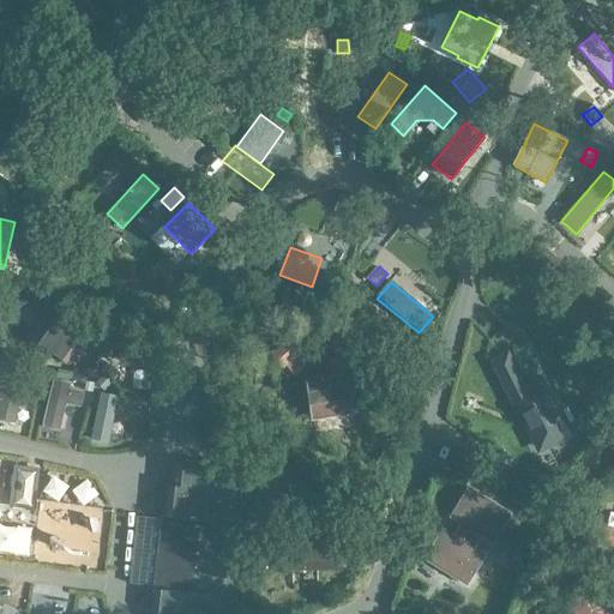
[(56,308),(36,339),(67,363),(89,333),(56,308)]
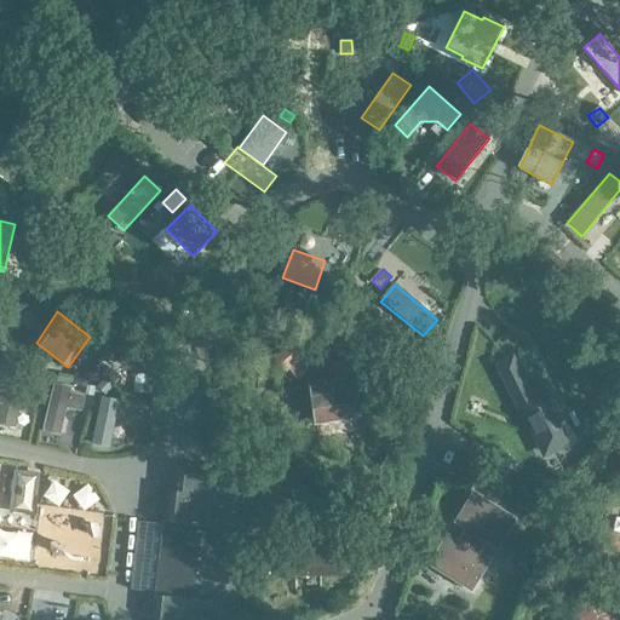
[(147,325),(120,322),(119,332),(145,333),(147,325)]
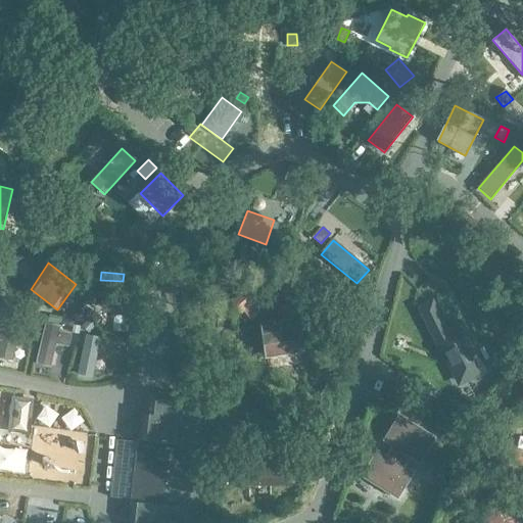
[(257,285),(234,303),(244,317),(246,315),(253,324),(263,317),(255,307),(268,297),(257,285)]
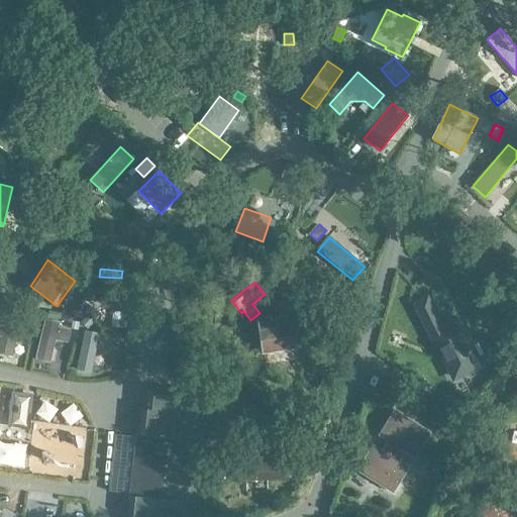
[(128,286),(89,283),(88,294),(95,295),(94,300),(101,301),(101,295),(127,297),(128,286)]
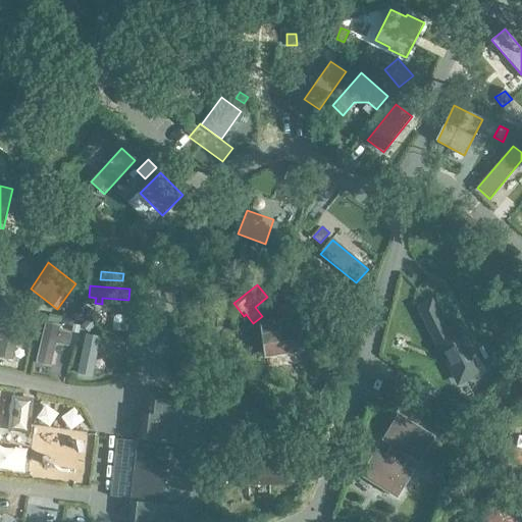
[(414,307),(421,324),(440,361),(456,388),(484,373),(461,322),(447,327),(432,299),(414,307)]
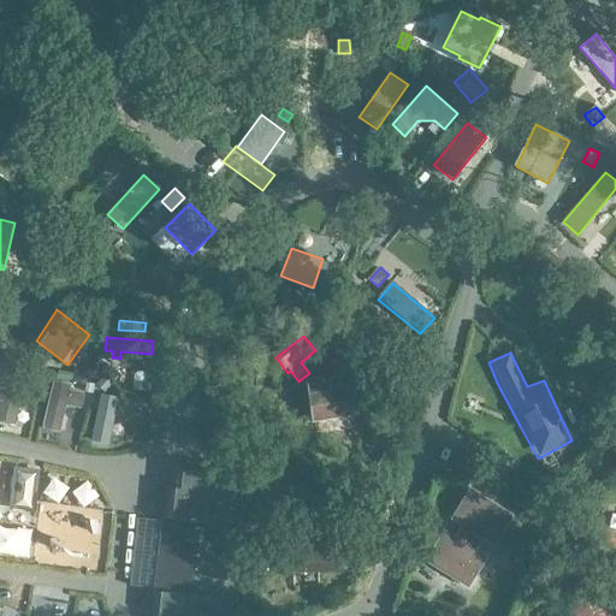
[(110,367),(104,374),(112,383),(118,375),(110,367)]
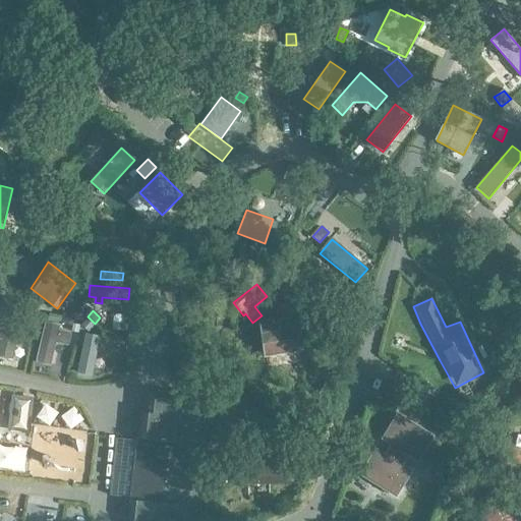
[(74,312),(73,320),(82,321),(83,312),(74,312)]
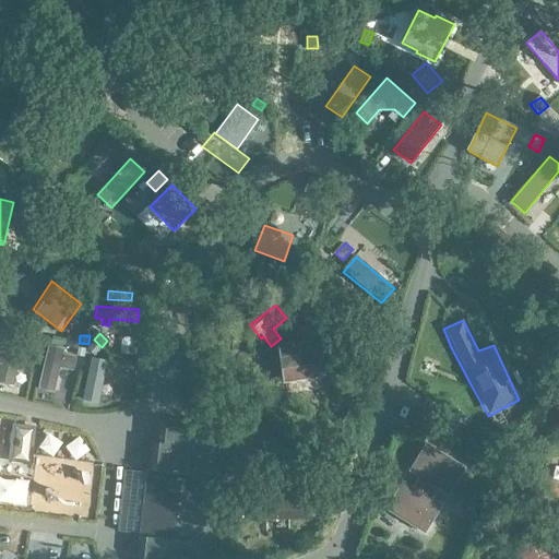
[(8,336),(0,369),(0,383),(13,387),(24,341),(8,336)]
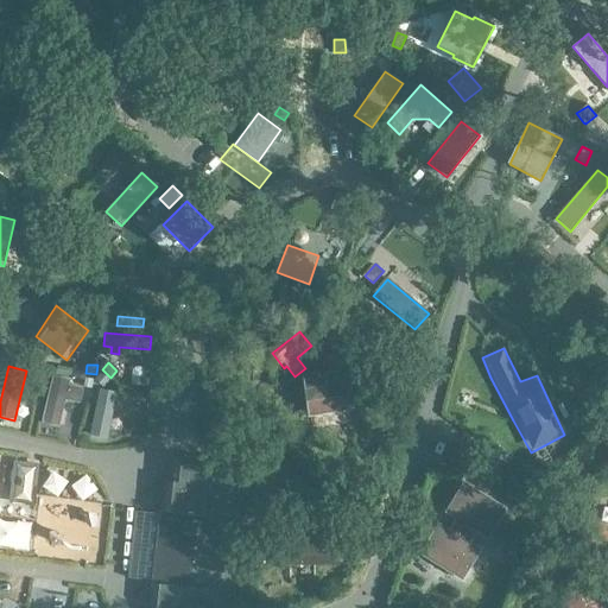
[(56,375),(83,380),(86,372),(58,367),(56,375)]
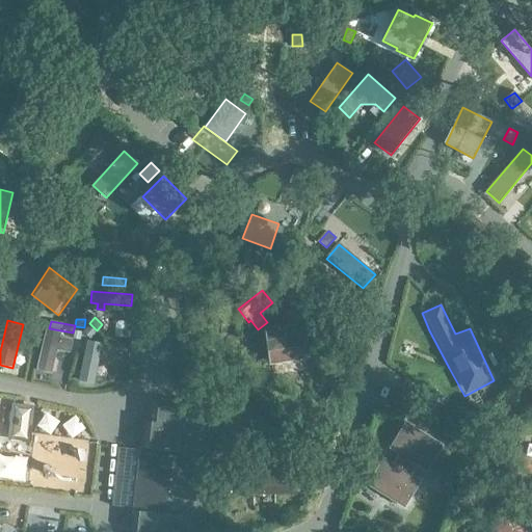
[(89,325),(83,331),(89,339),(97,333),(89,325)]
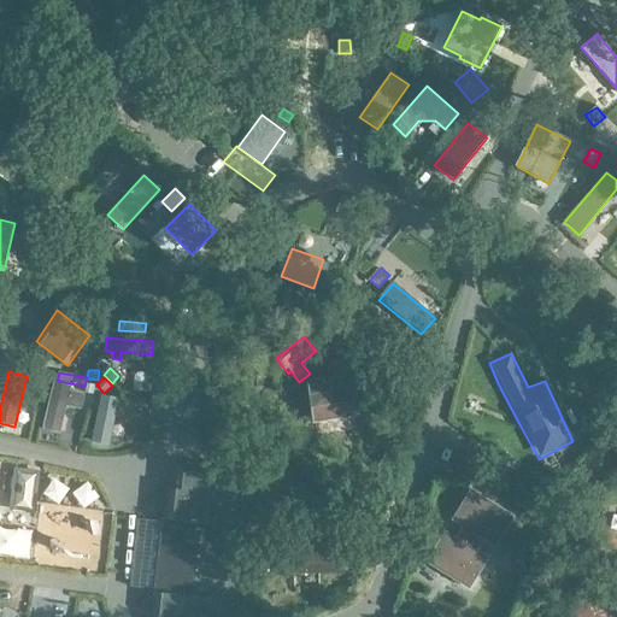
[(358,418),(352,377),(305,383),(311,425),(358,418)]
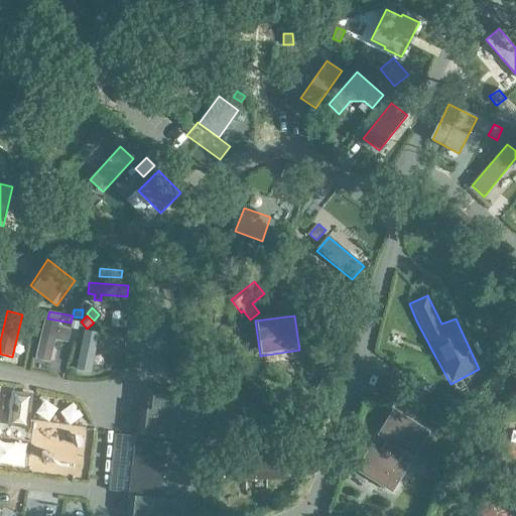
[(35,318),(27,316),(25,324),(33,326),(35,318)]
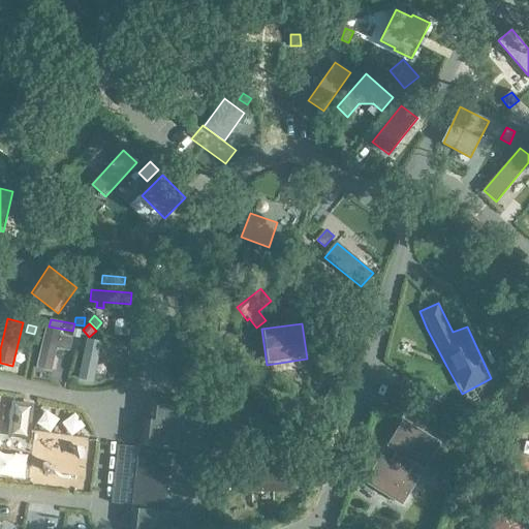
[(47,328),(36,368),(50,371),(56,347),(67,350),(70,339),(58,336),(60,331),(47,328)]
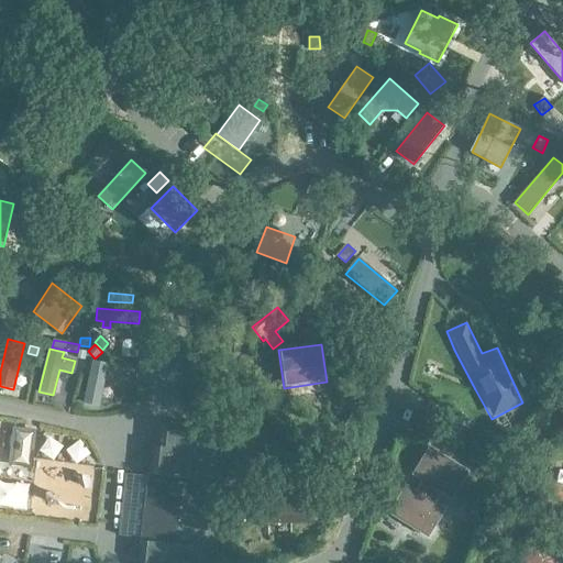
[(91,361),(84,403),(100,406),(109,364),(91,361)]
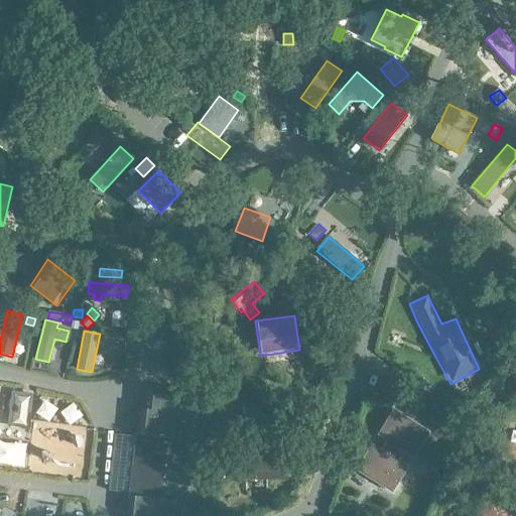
[(431,386),(415,373),(406,382),(422,396),(431,386)]
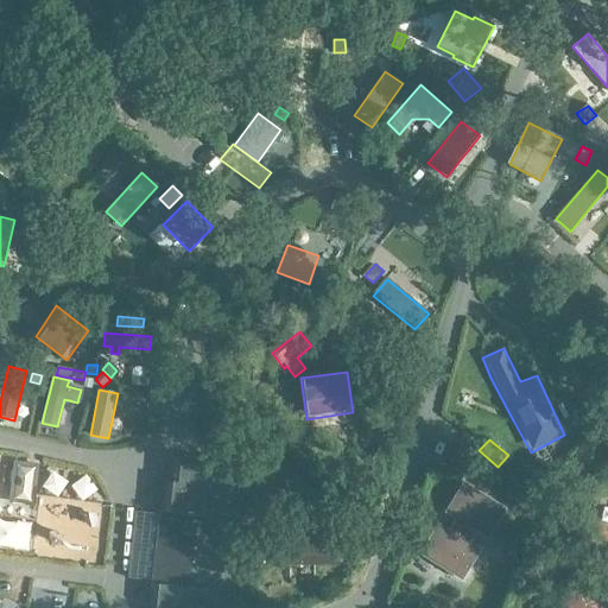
[(271,487),(249,486),(252,466),(172,457),(170,483),(164,483),(150,607),(217,607),(217,591),(238,594),(245,532),(267,536),(271,487)]
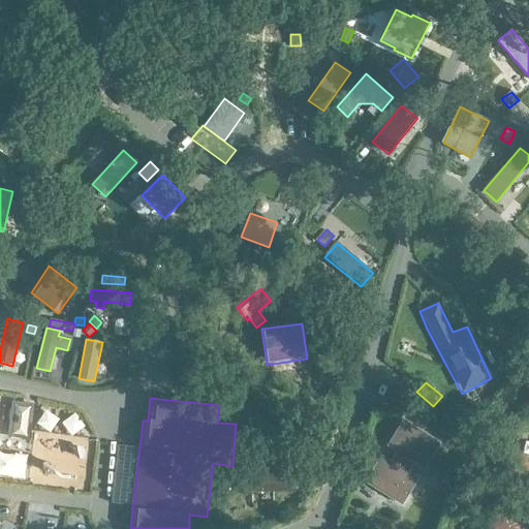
[(13,403),(10,435),(28,438),(32,406),(13,403)]
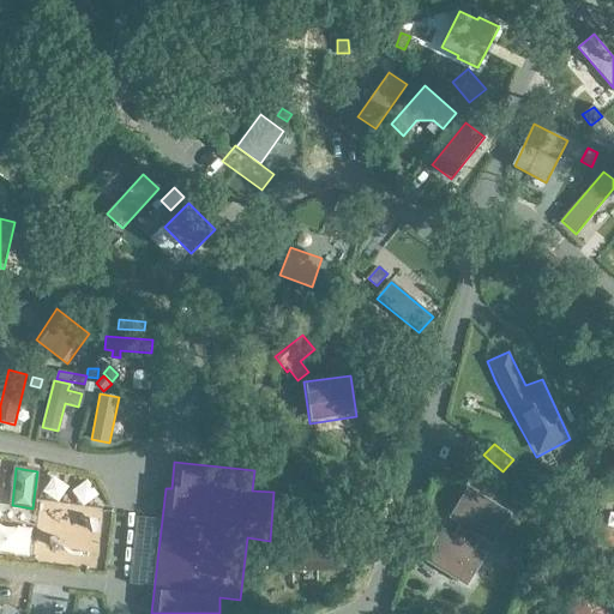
[(451,535),(491,560),(511,530),(471,505),(451,535)]
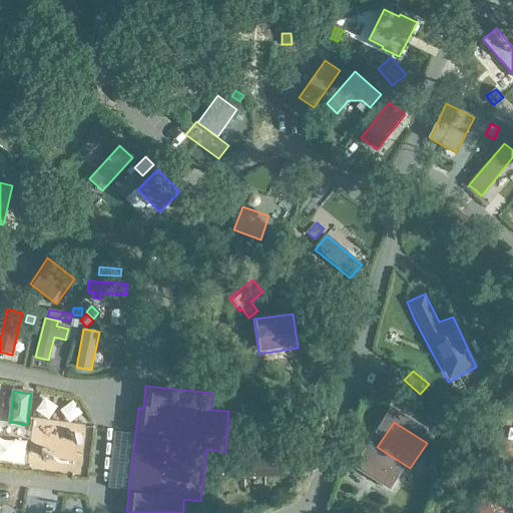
[(390,489),(404,466),(370,445),(356,469),(390,489)]
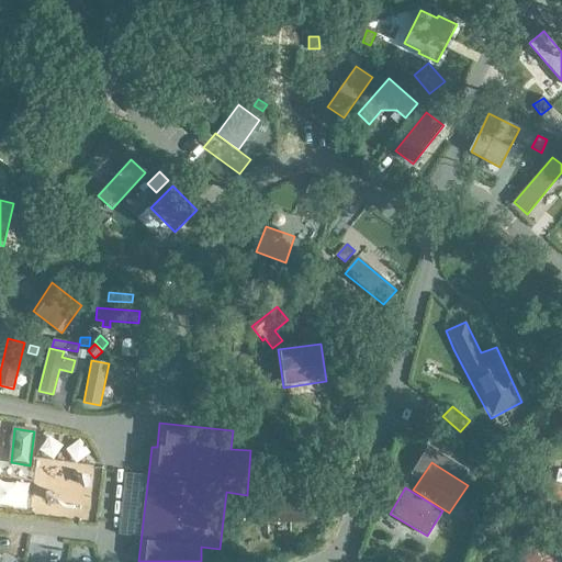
[(469,499),(461,512),(479,523),(486,510),(469,499)]
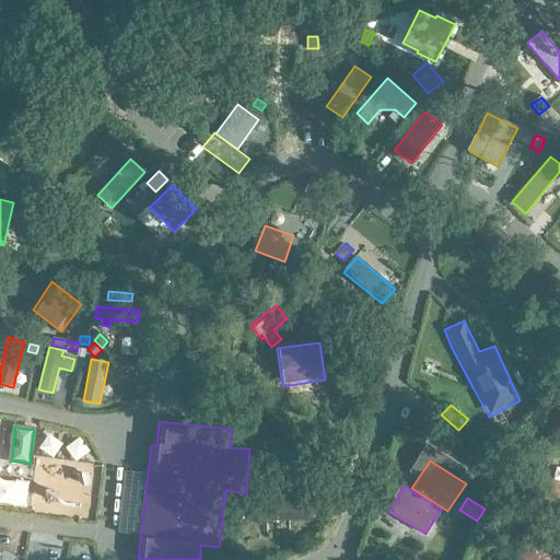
[(532,518),(525,522),(531,531),(536,527),(532,518)]
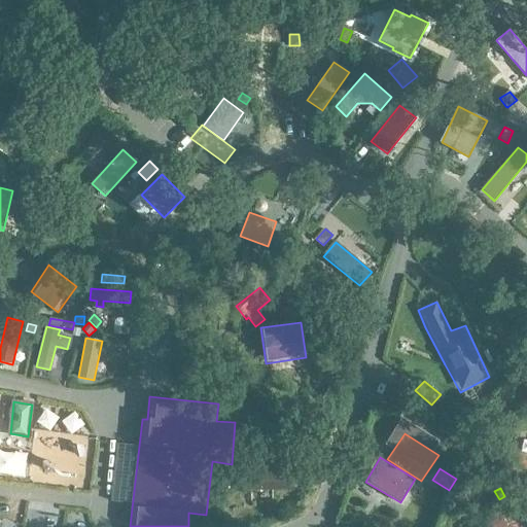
[(522,526),(506,499),(483,513),(491,526),(522,526)]
